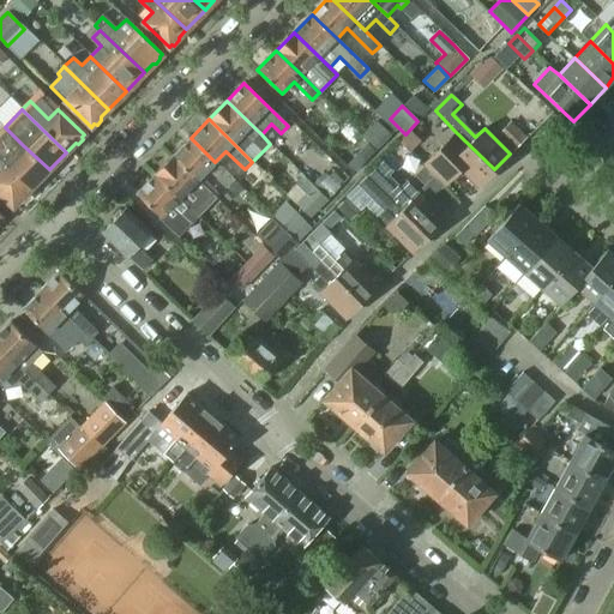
[(392,136),(377,121),(363,136),(379,150),(392,136)]
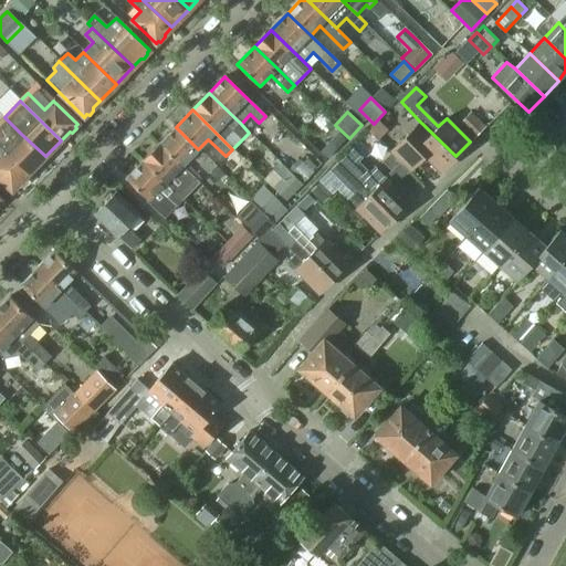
[(485,126),(472,114),(461,125),(473,137),(485,126)]
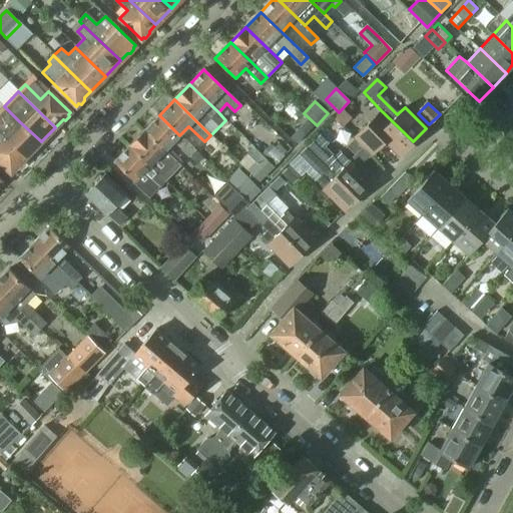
[(41,141),(19,121),(4,106),(0,109),(0,131),(26,157),(41,141)]
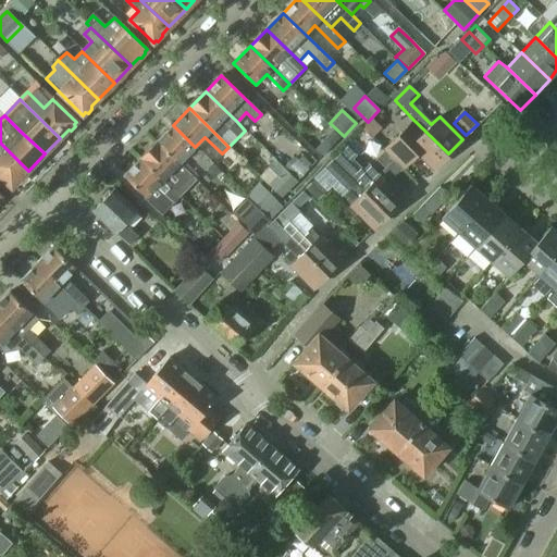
[(448,153),(411,118),(382,147),(403,168),(417,152),(433,169),(448,153)]
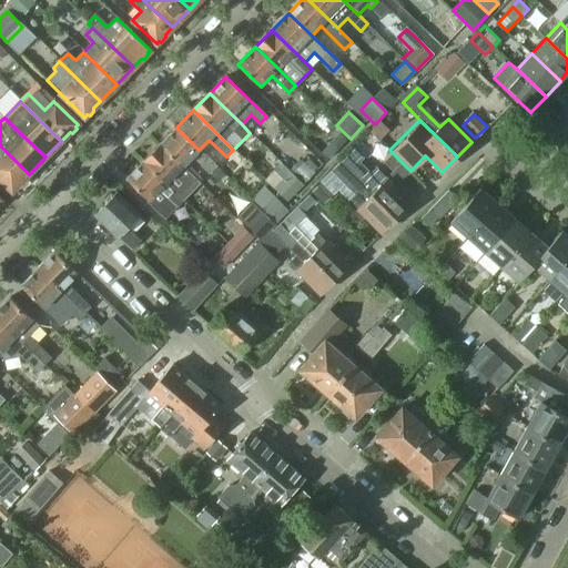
[(382,143),(393,133),(382,122),(372,133),(382,143)]
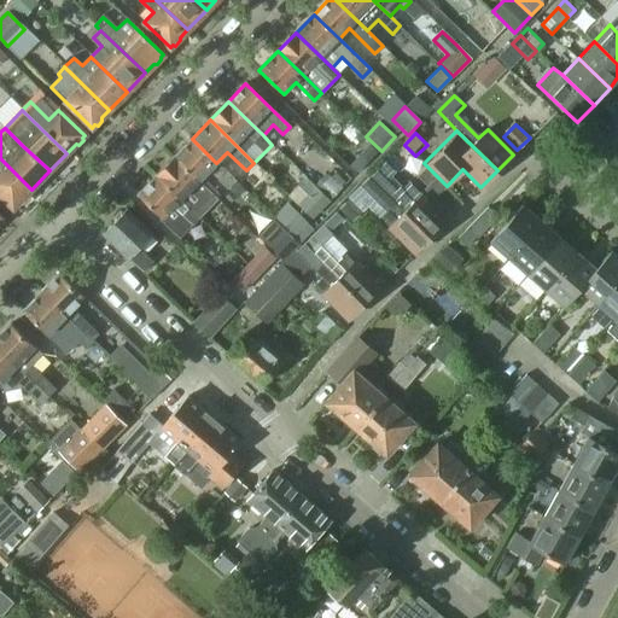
[(235,181),(216,163),(192,139),(174,157),(199,181),(210,170),(228,188),(235,181)]
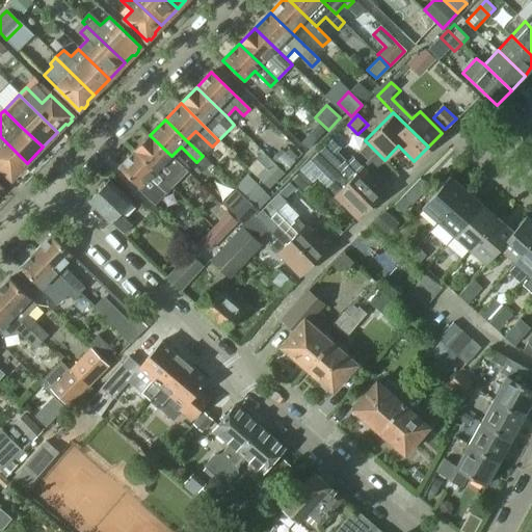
[(318,124),(310,132),(316,139),(324,130),(318,124)]
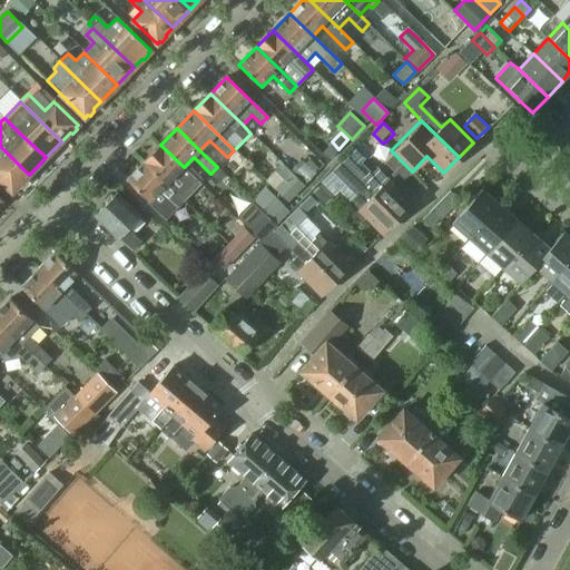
[(160,145),(144,161),(167,184),(183,199),(193,189),(194,190),(200,184),(184,167),(160,145)]
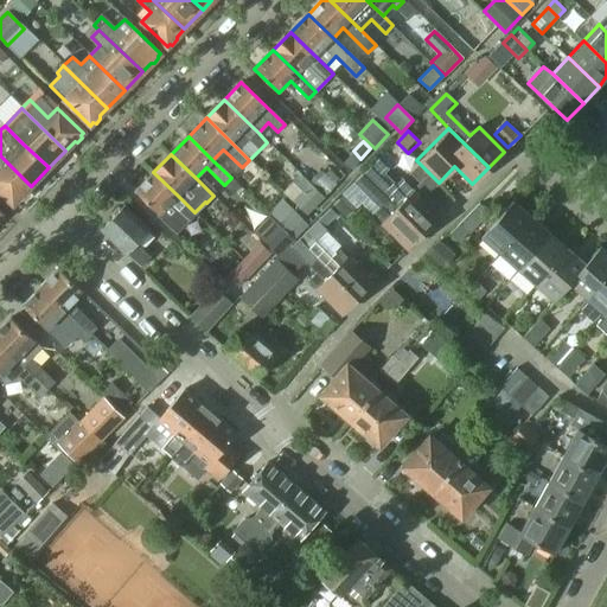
[(31,186),(0,155),(0,191),(13,204),(16,202),(18,202),(23,197),(23,195),(31,186)]
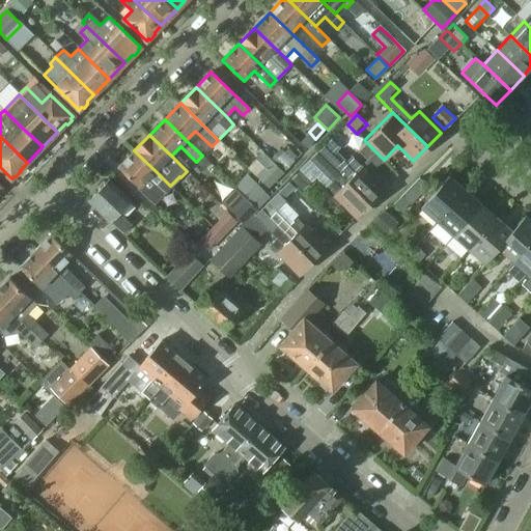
[(330,137),(316,150),(325,159),(369,204),(384,190),(362,168),(363,167),(352,156),(346,161),(336,150),(339,146),(330,137)]
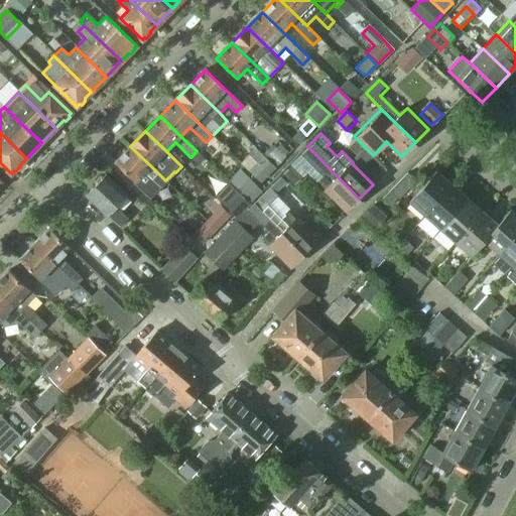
[(165,180),(151,166),(130,146),(115,162),(135,182),(134,183),(150,199),(166,181),(165,180)]
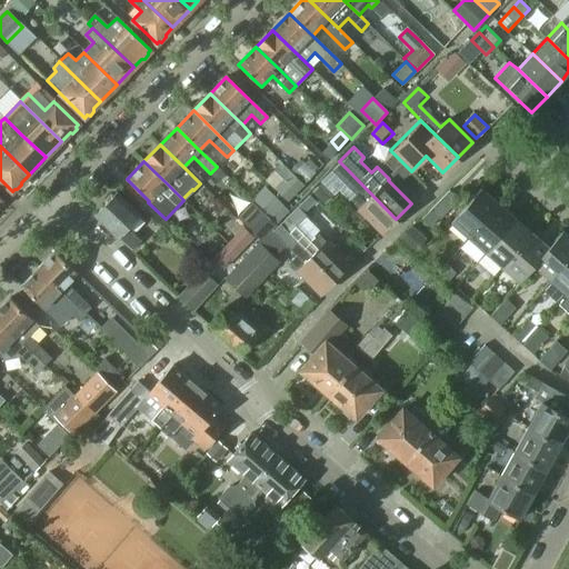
[(339,161),(332,169),(340,177),(356,192),(348,200),(357,210),(381,233),(396,219),(348,170),(339,161)]
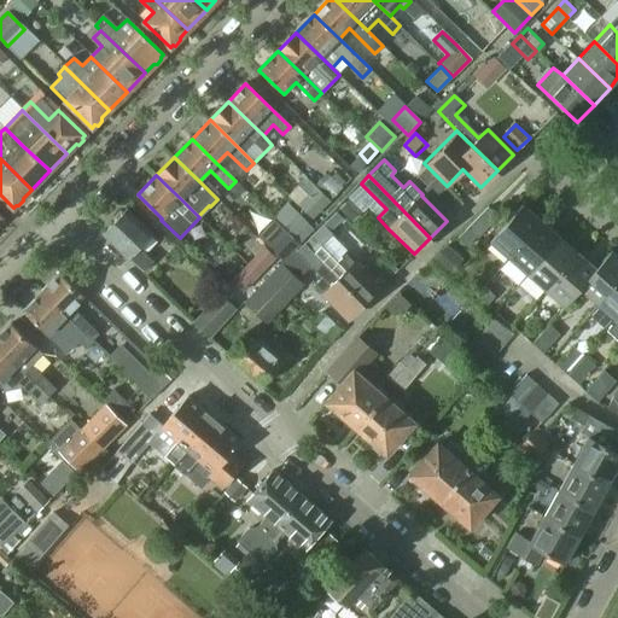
[(314,220),(330,203),(316,190),(301,207),(314,220)]
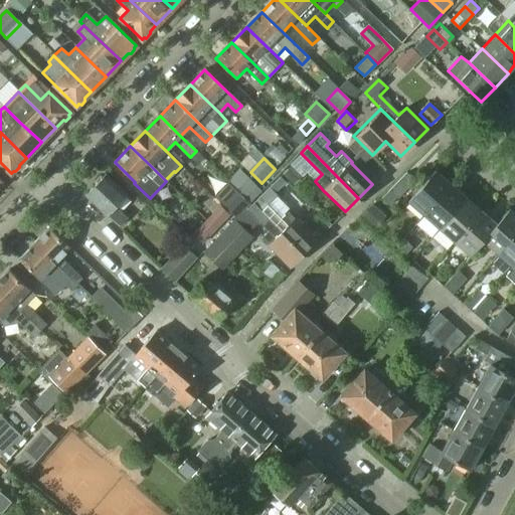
[(290,165),(282,173),(292,182),(299,174),(290,165)]
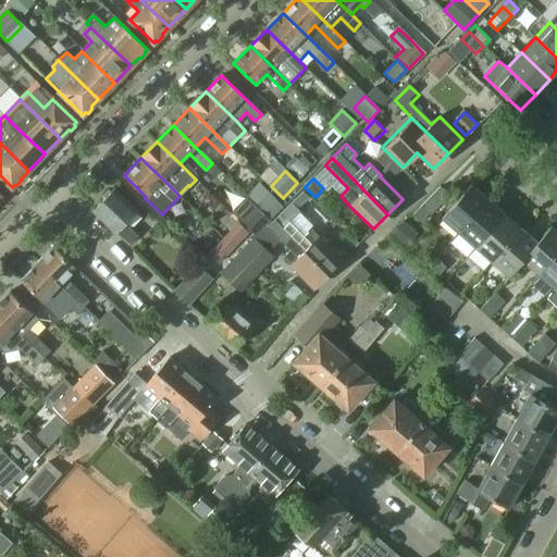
[(458,232),(487,199),(471,184),(442,217),(458,232)]
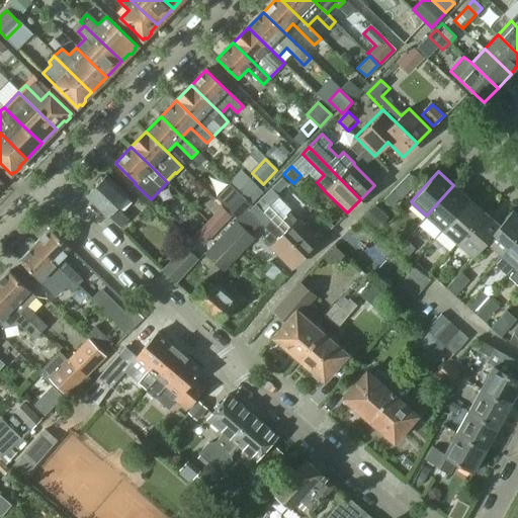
[(400,199),(417,182),(409,173),(383,198),(391,206),(398,198),(400,199)]
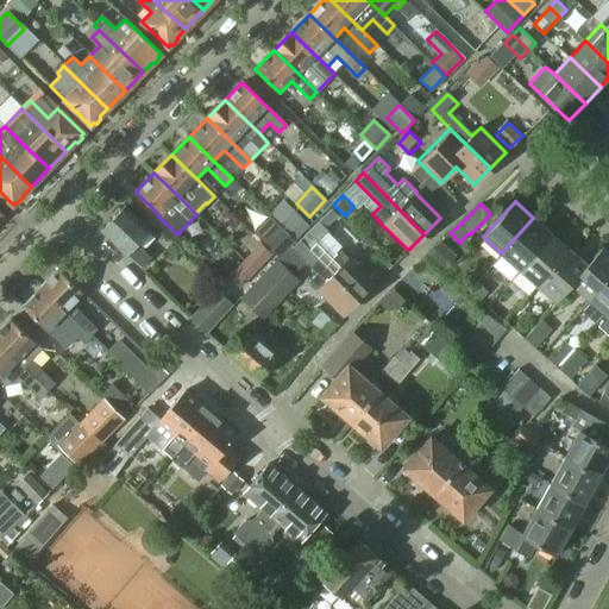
[(137,244),(150,231),(125,206),(121,209),(118,208),(112,214),(112,220),(101,231),(139,269),(150,258),(137,244)]
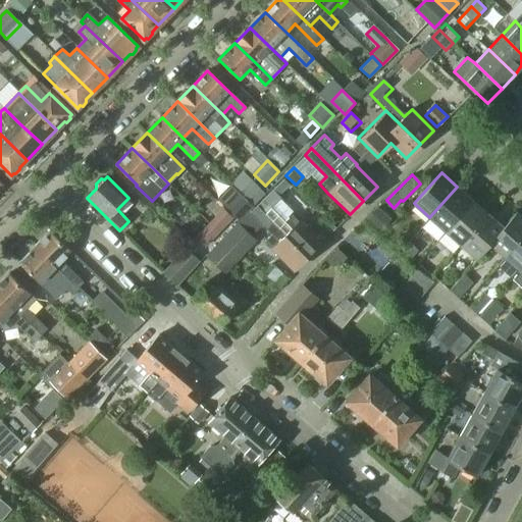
[(280,196),(291,186),(285,179),(275,190),(280,196)]
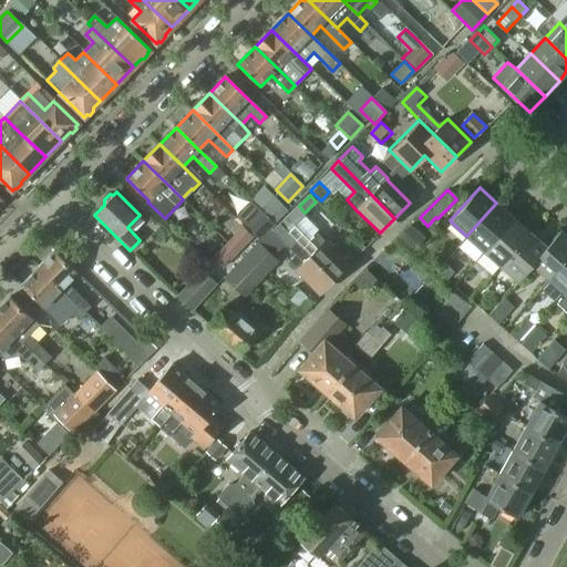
[(275,225),(288,212),(277,200),(264,214),(275,225)]
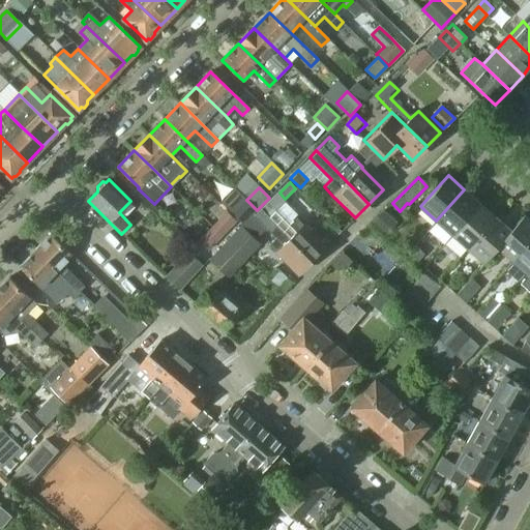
[(451,234),(479,203),(464,189),(436,221),(451,234)]
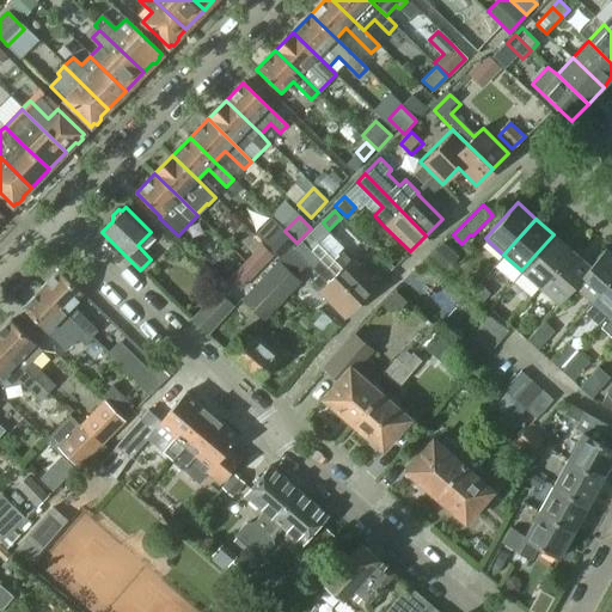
[(375,285),(350,259),(349,261),(340,251),(332,258),(318,244),(329,233),(320,224),(301,243),(319,261),(360,301),(375,285)]
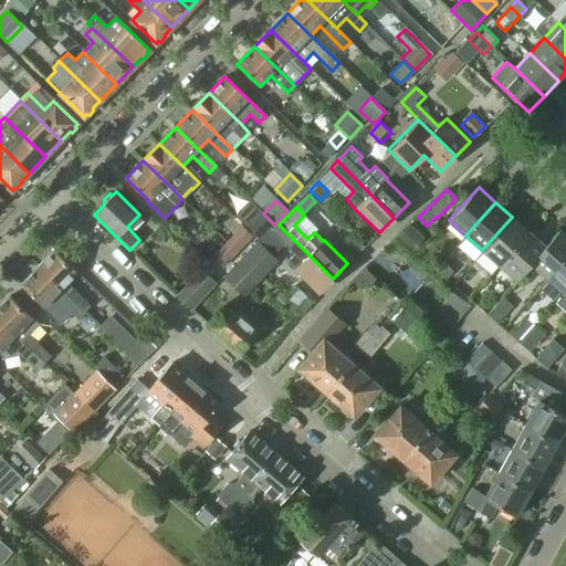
[(499,264),(528,231),(512,217),(482,250),(499,264)]
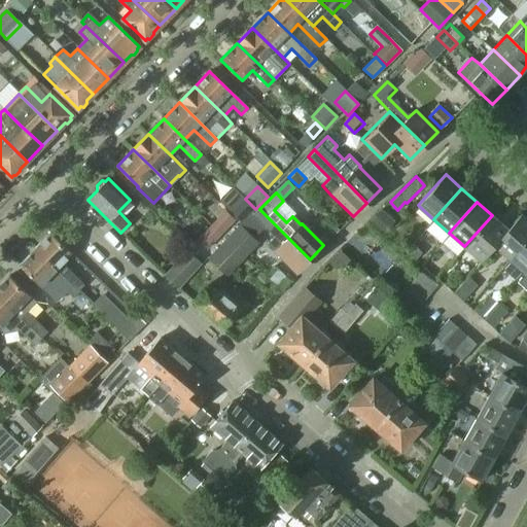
[(259,209),(253,215),(269,231),(282,243),(274,251),(295,273),(310,259),(275,224),(259,209)]
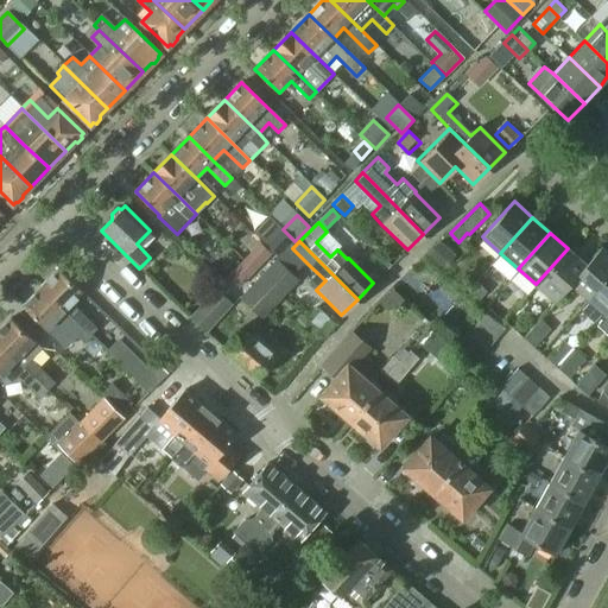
[(259,244),(227,278),(239,289),(241,286),(252,274),(271,254),(265,248),(259,244)]
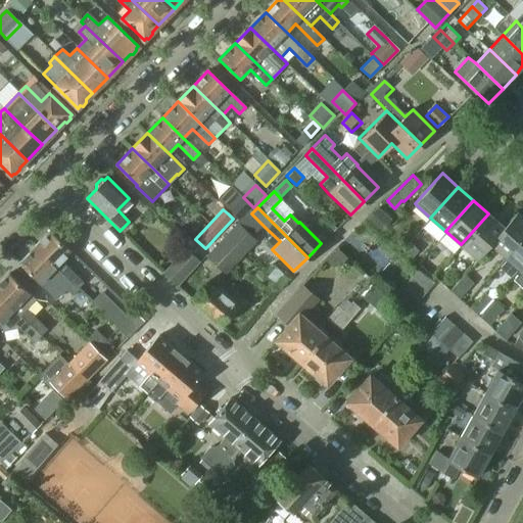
[(507,256),(522,237),(522,217),(517,211),(503,227),(504,228),(490,242),(491,243),(507,256)]
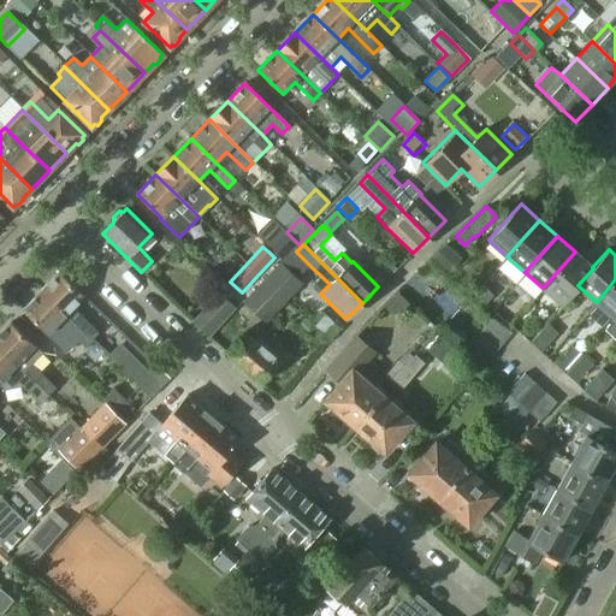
[(578,285),(593,268),(592,267),(575,252),(543,288),(563,306),(579,286),(578,285)]
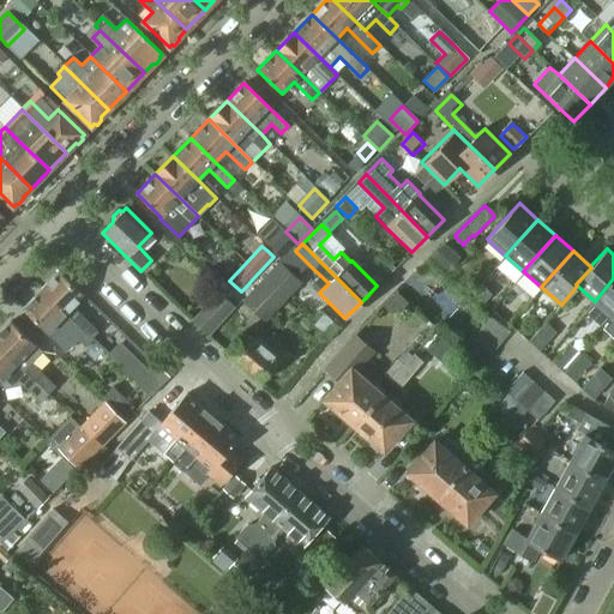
[(299,284),(280,266),(266,281),(286,299),(299,284)]
